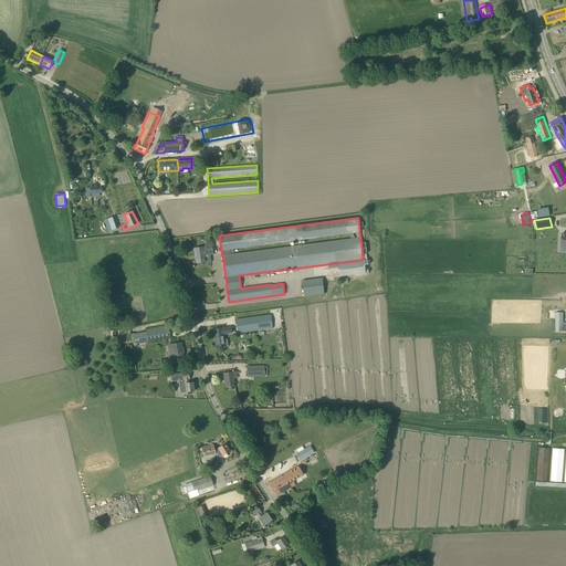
[(197,257),(198,264),(206,263),(211,262),(210,258),(206,258),(205,255),(213,254),(212,247),(205,248),(203,247),(194,249),(195,257),(197,257)]
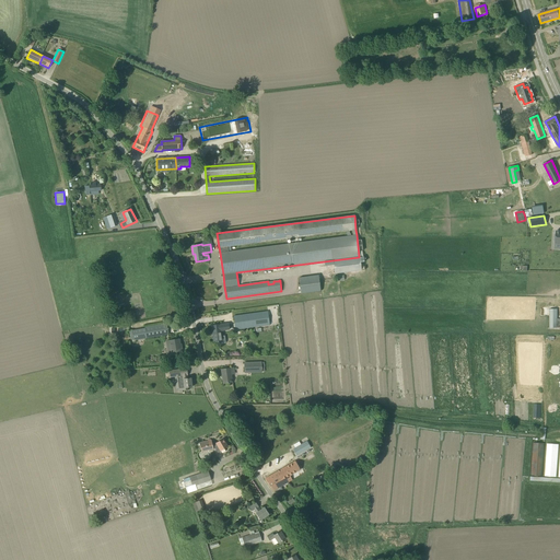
[(363,257),(334,260),(335,273),(361,270),(360,263),(364,261),(363,257)]
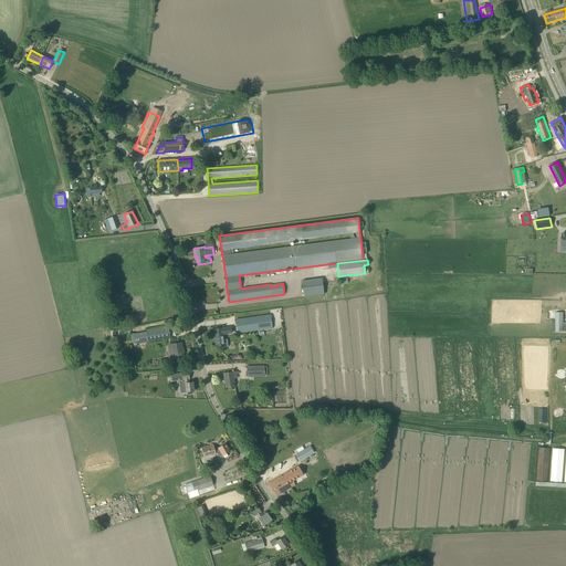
[(322,278),(302,281),(304,297),(324,294),(322,278)]
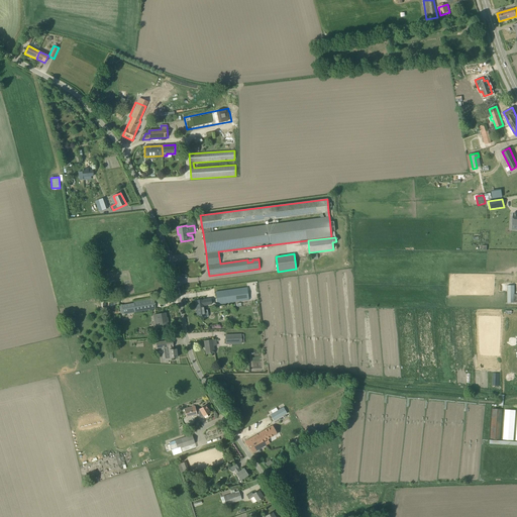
[(516,294),(515,294),(515,286),(507,286),(507,303),(515,303),(515,302),(516,302),(516,294)]
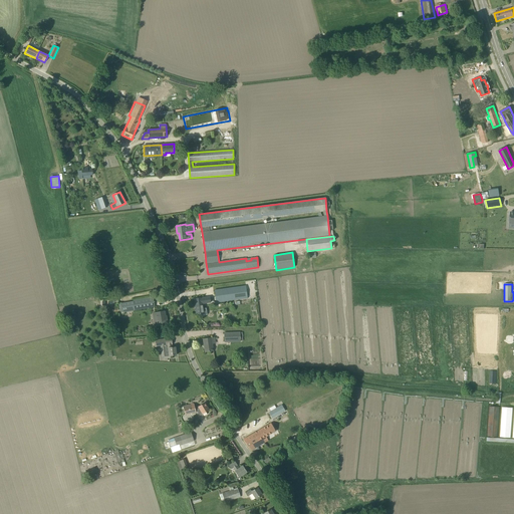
[(216,302),(247,298),(246,286),(215,290),(216,302)]
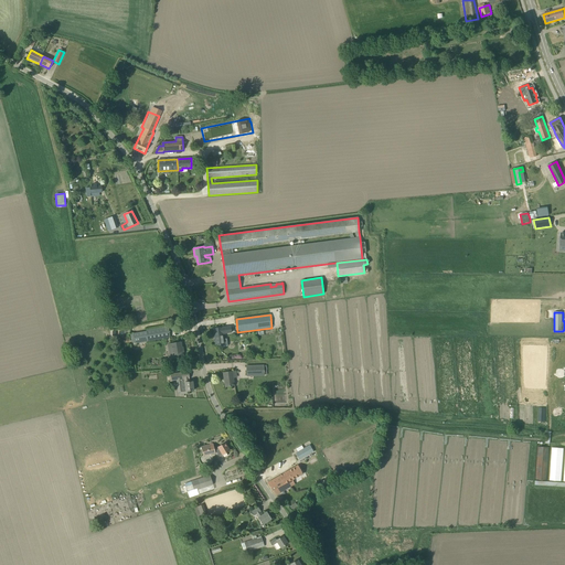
[(168,327),(146,330),(148,341),(170,338),(168,327)]
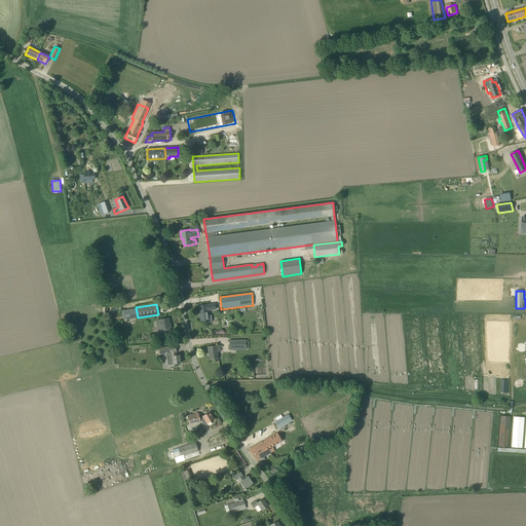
[(200,321),(205,321),(205,323),(212,322),(211,315),(208,316),(208,310),(216,309),(215,304),(207,305),(198,306),(200,321)]
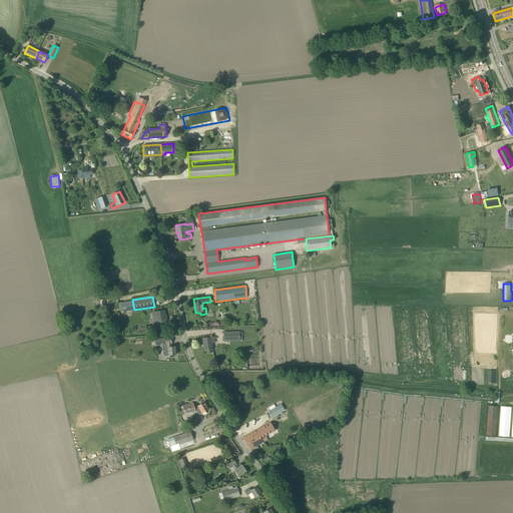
[(164,311),(154,313),(151,313),(154,326),(167,324),(166,318),(165,319),(164,311)]
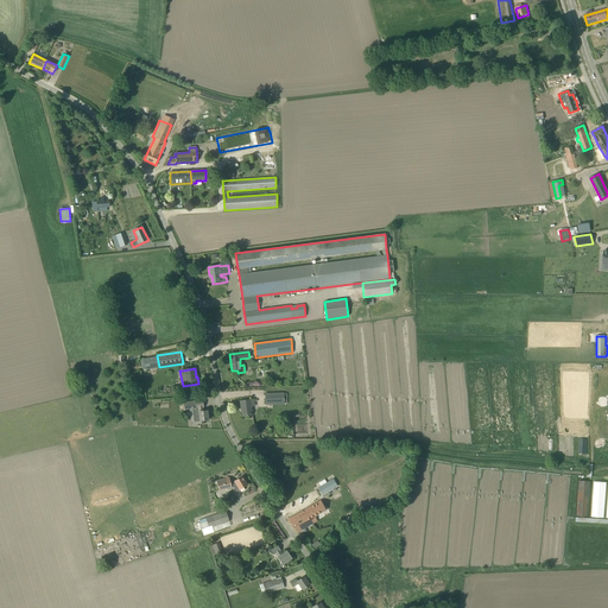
[(265,405),(284,404),(284,393),(265,394),(265,405)]
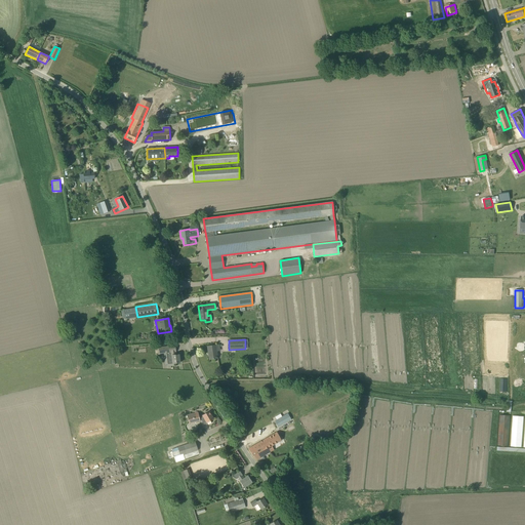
[(207,347),(209,360),(217,359),(216,352),(220,351),(219,345),(207,347)]
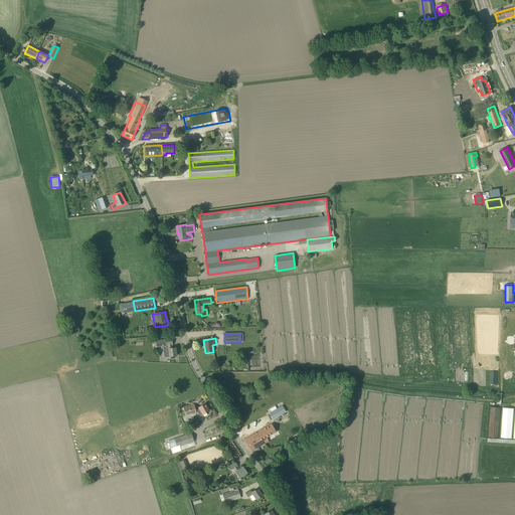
[(163,346),(164,357),(165,359),(170,358),(170,356),(176,356),(176,348),(172,348),(172,345),(171,339),(162,340),(163,346)]
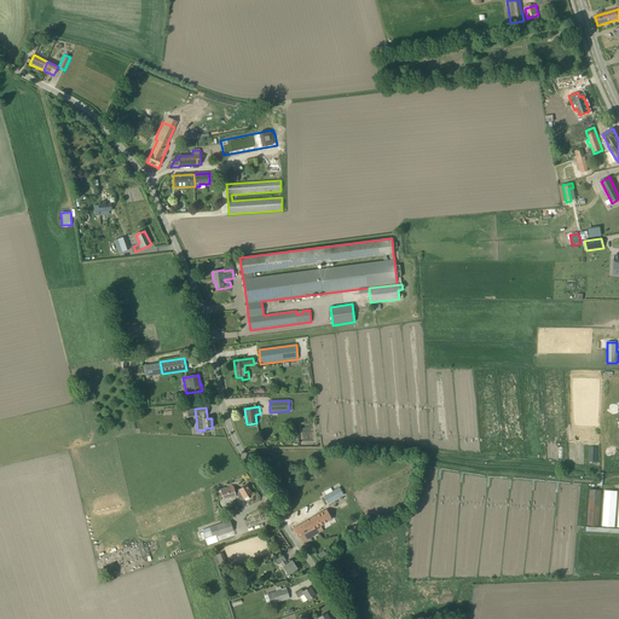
[(248,496),(252,493),(247,485),(238,490),(239,491),(235,492),(233,486),(220,490),(223,499),(236,497),(236,496),(237,496),(241,501),(244,498),(246,501),(249,498),(248,496)]
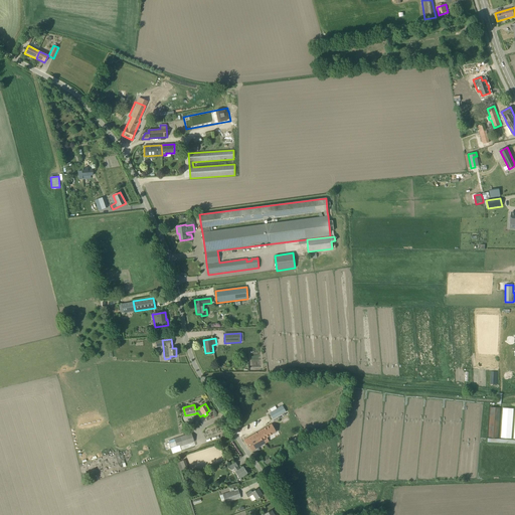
[(277,408),(272,411),(270,412),(274,418),(286,411),(283,405),(277,408)]
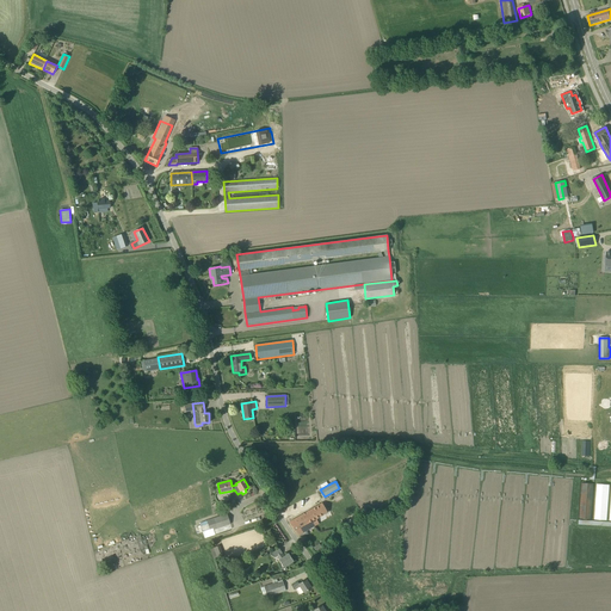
[(581,483),(579,519),(592,519),(594,485),(581,483)]
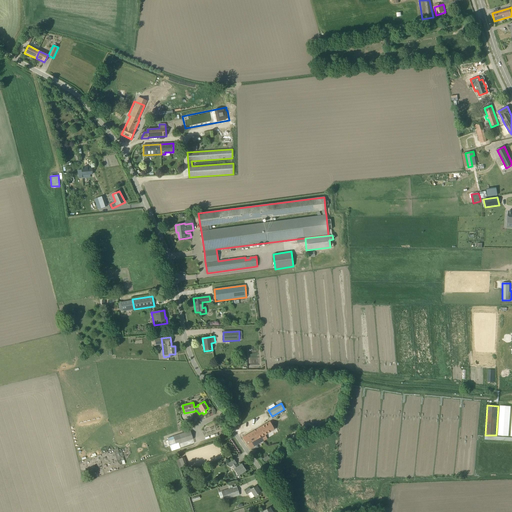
[(500,406),(498,435),(508,436),(511,406),(500,406)]
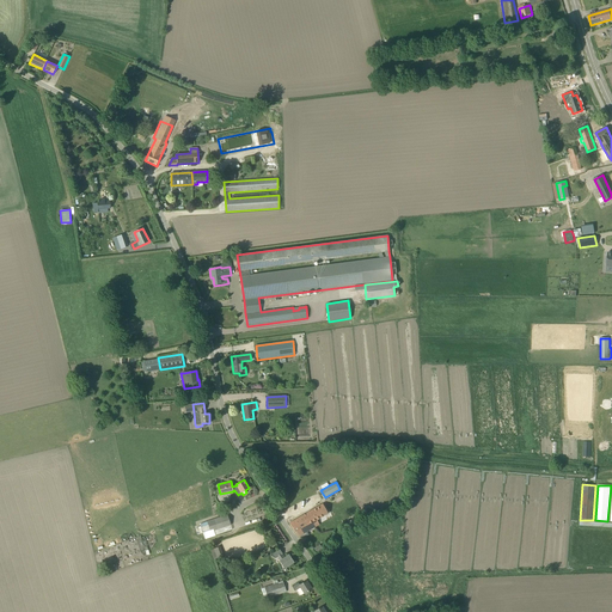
[(298,518),(306,532),(319,525),(317,520),(328,513),(322,505),(298,518)]
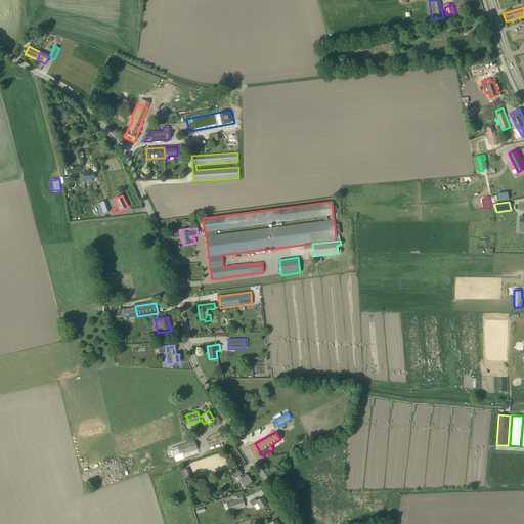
[(183,445),(178,446),(180,454),(183,453),(183,454),(198,449),(194,441),(183,445)]
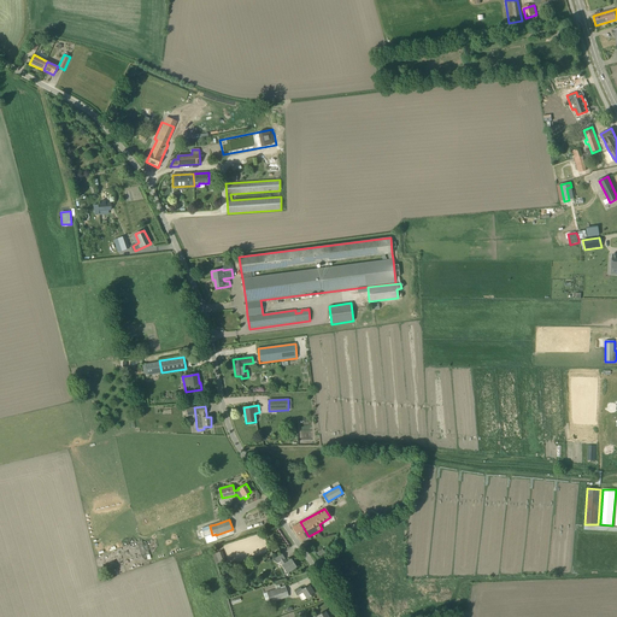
[(301,540),(309,536),(300,522),(297,524),(298,527),(294,528),(293,527),(292,528),(298,536),(299,536),(301,540)]
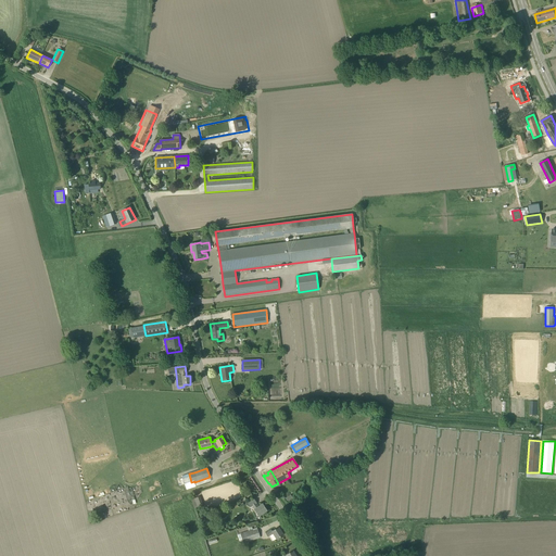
[(203,506),(200,496),(191,500),(194,509),(203,506)]
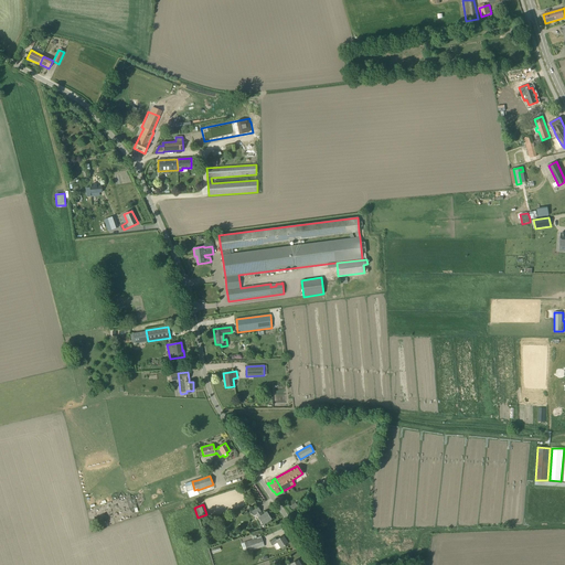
[(257,507),(257,508),(252,511),(255,515),(256,514),(258,518),(263,524),(272,519),(267,512),(263,515),(258,510),(259,509),(257,507)]
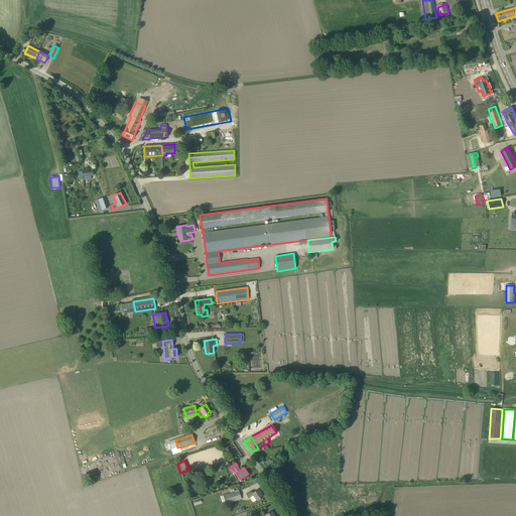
[(230,490),(231,493),(223,496),(226,504),(241,499),(238,490),(235,492),(234,489),(230,490)]
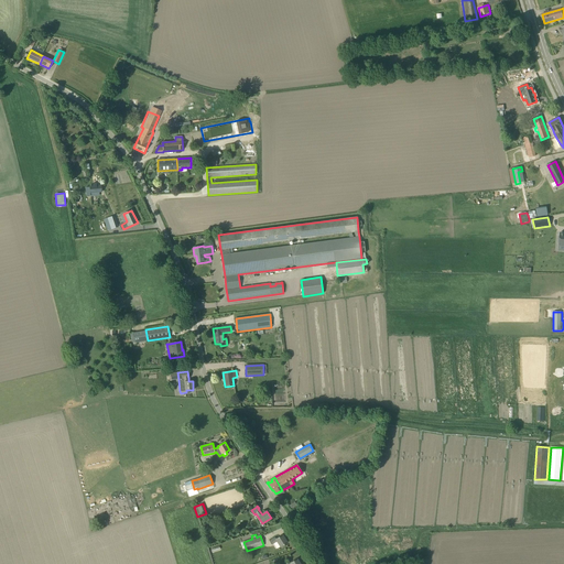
[(280,548),(288,542),(282,534),(275,539),(274,538),(270,541),(272,544),(277,541),(280,548)]
